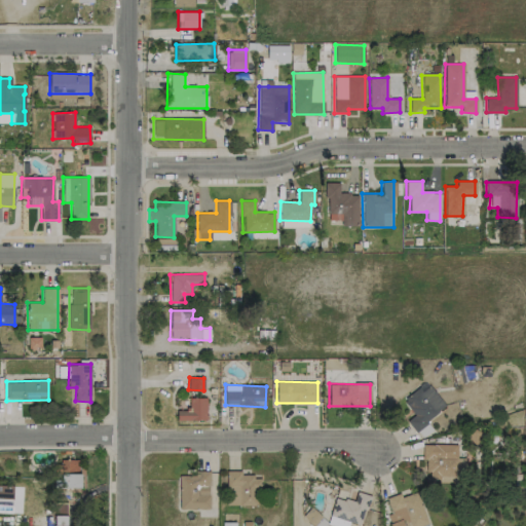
[(419,386),(402,400),(414,415),(407,421),(414,430),(446,407),(428,384),(421,389),(419,386)]
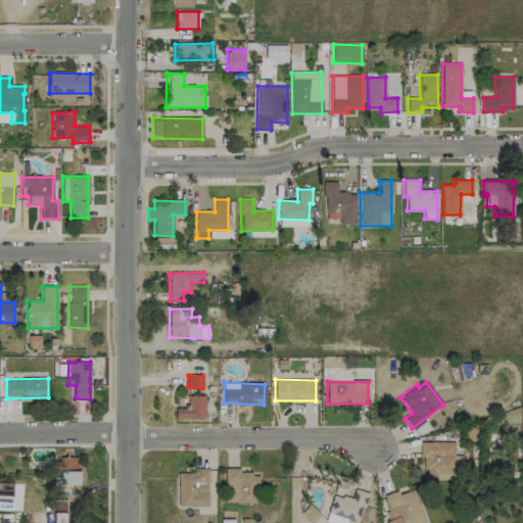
[(205,418),(204,395),(187,395),(188,407),(175,407),(176,418),(205,418)]
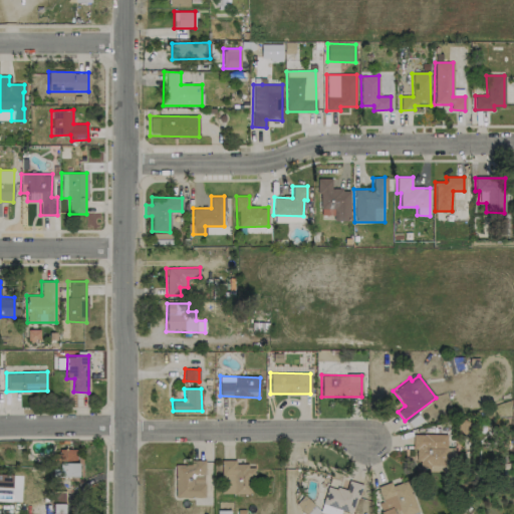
[(423,421),(418,414),(407,422),(412,429),(423,421)]
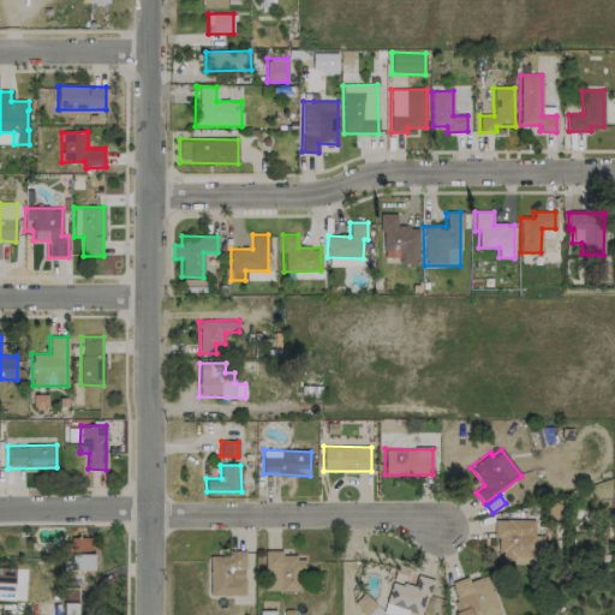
[(533,520),(496,519),(495,562),(532,563),(533,520)]
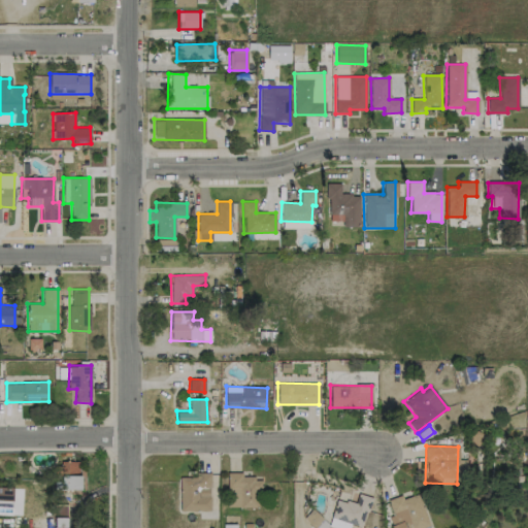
[(60,475),(54,476),(55,490),(80,489),(79,461),(60,462),(60,475)]
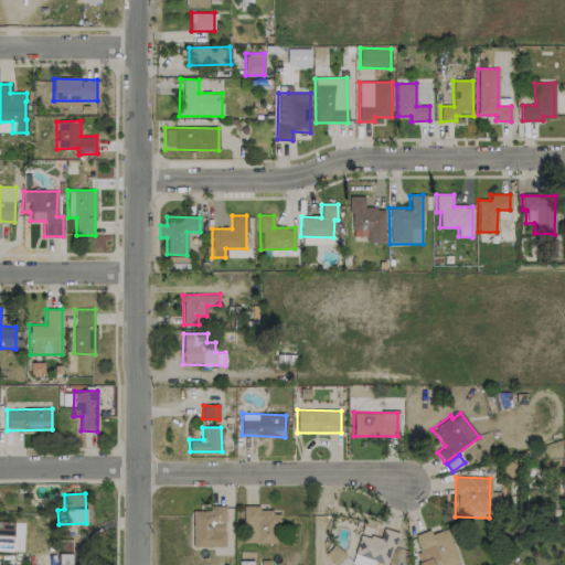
[(209,510),(192,511),(193,546),(225,546),(225,505),(209,505),(209,510)]
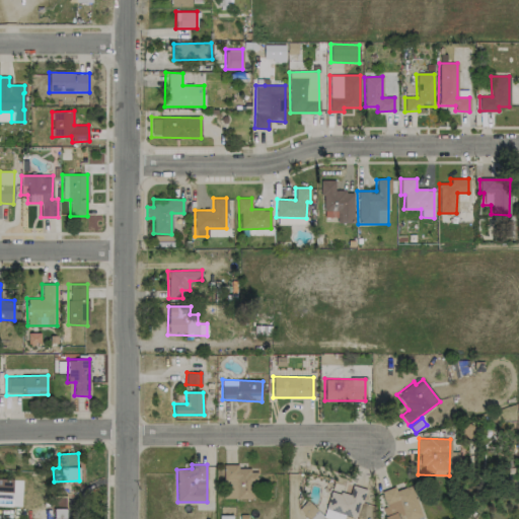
[(254,499),(255,470),(238,469),(238,465),(216,464),(215,482),(225,482),(225,498),(254,499)]
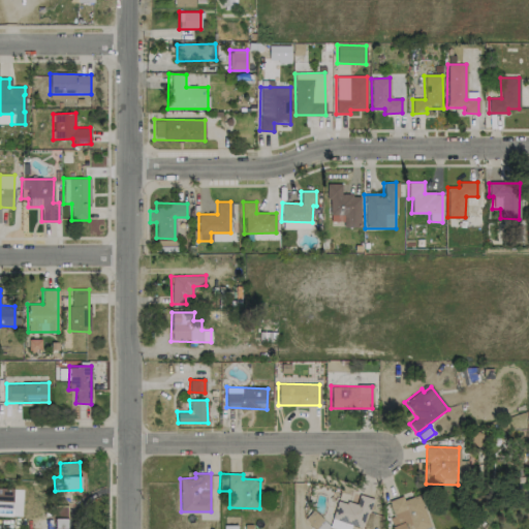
[(332,519),(363,528),(372,498),(359,494),(355,505),(338,499),(332,519)]
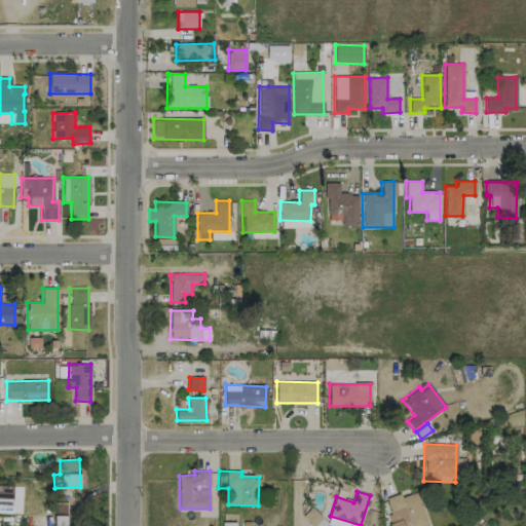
[(384,497),(391,525),(419,525),(426,524),(418,492),(401,496),(400,493),(384,497)]
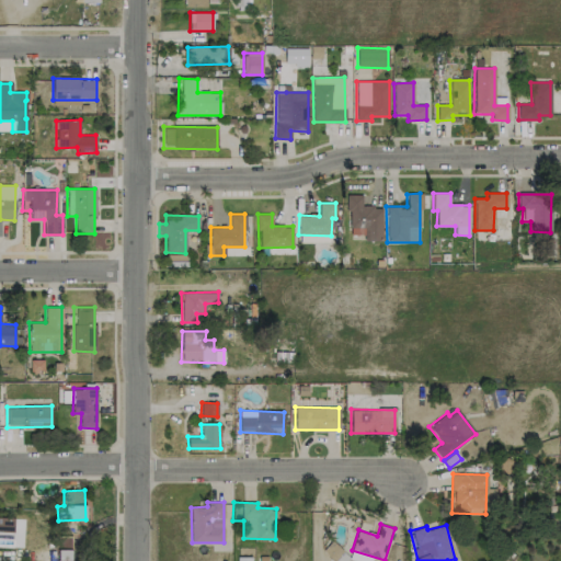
[(352,551),(351,552),(327,545),(323,557),(338,560),(344,560),(345,558),(355,560),(370,560),(371,558),(352,551)]
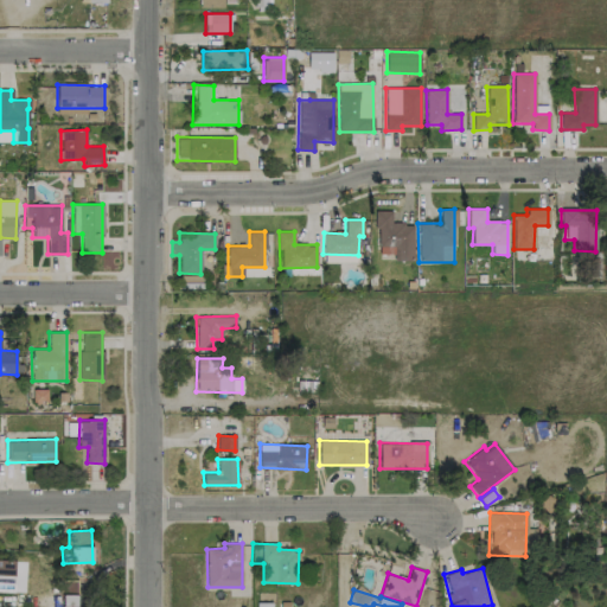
[(76,606),(77,595),(62,595),(61,606),(76,606)]
